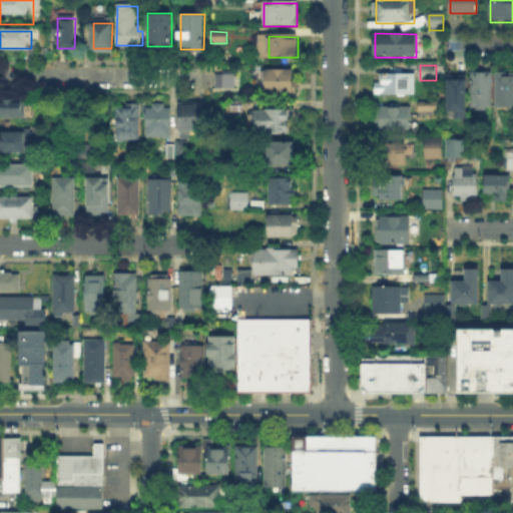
[(267,93),(267,69),(294,69),(294,93),(267,93)]
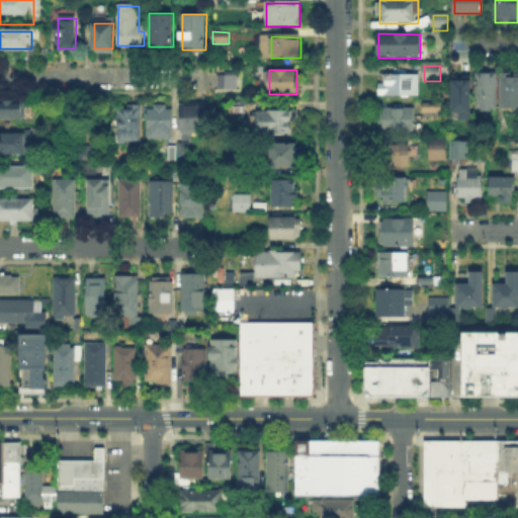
[(476,109),(476,74),(498,74),(498,109),(476,109)]
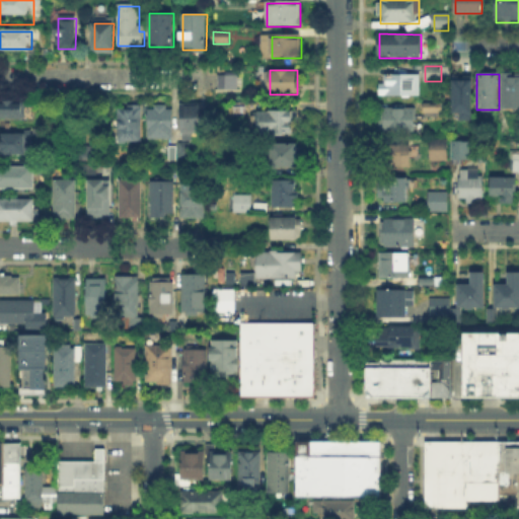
[(385,98),(385,75),(420,75),(420,98),(385,98)]
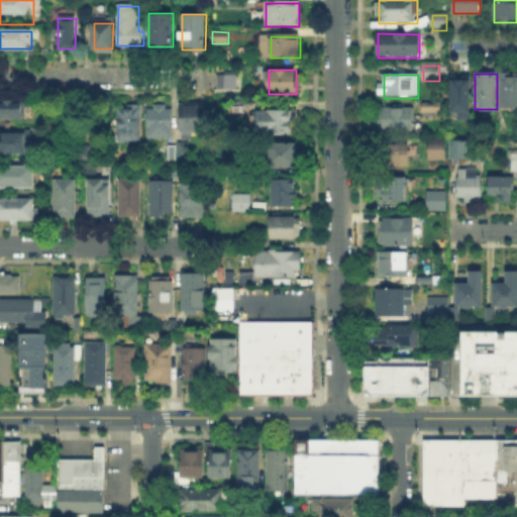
[(516,108),(501,108),(501,75),(516,75),(516,108)]
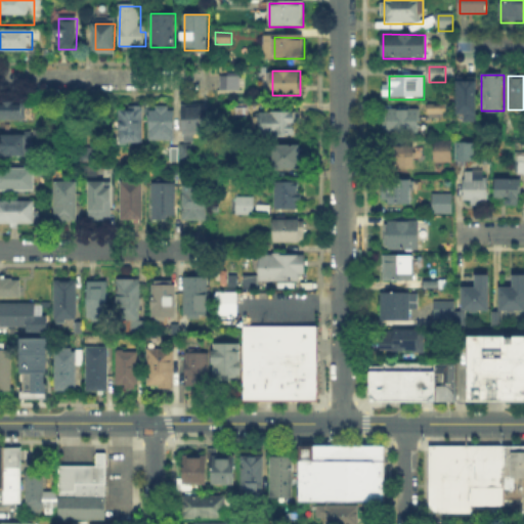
[(239,78),(239,89),(222,89),(222,78),(239,78)]
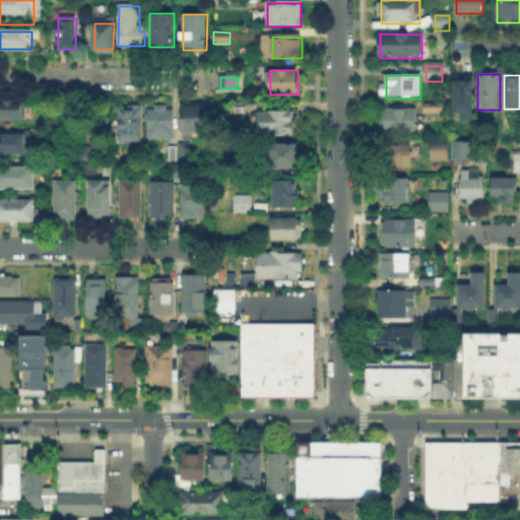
[(474,79),(474,113),(454,113),(454,79),(474,79)]
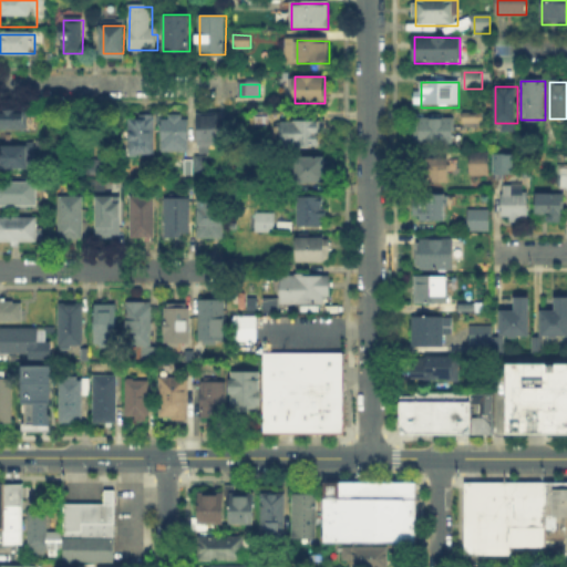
[(0,129),(0,107),(29,107),(29,129),(0,129)]
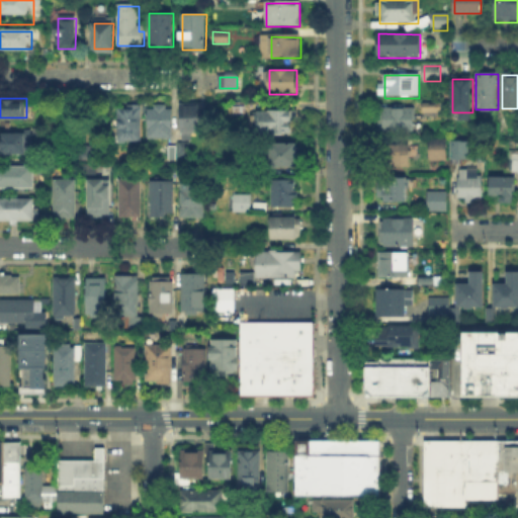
[(201,102),(178,101),(177,138),(189,139),(190,131),(201,131),(201,102)]
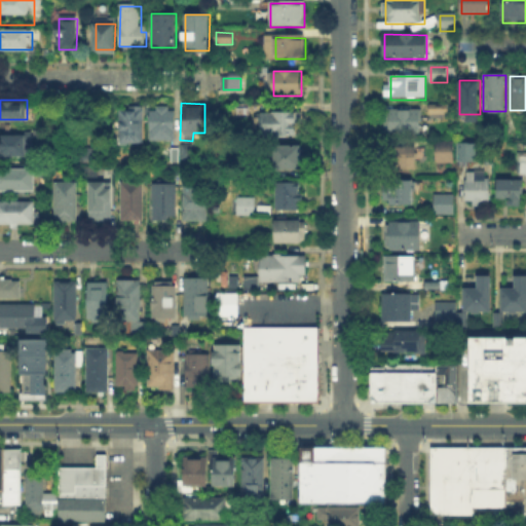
[(171,105),(171,109),(176,109),(176,141),(152,141),(152,109),(158,109),(158,105),(171,105)]
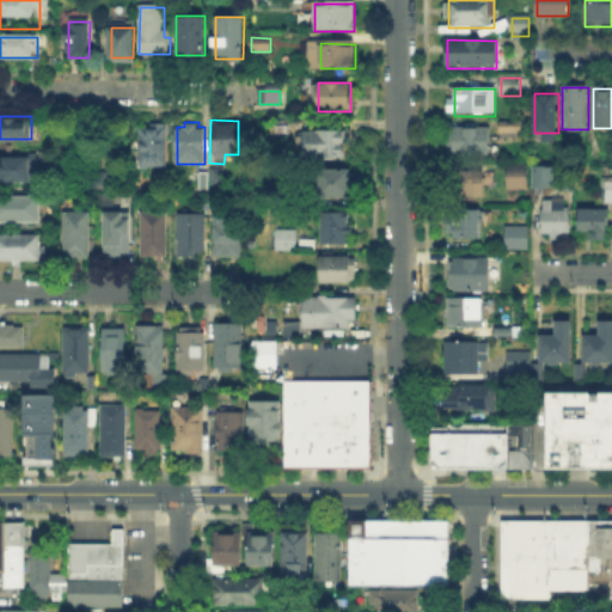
[(138,167),(138,124),(167,124),(167,167),(138,167)]
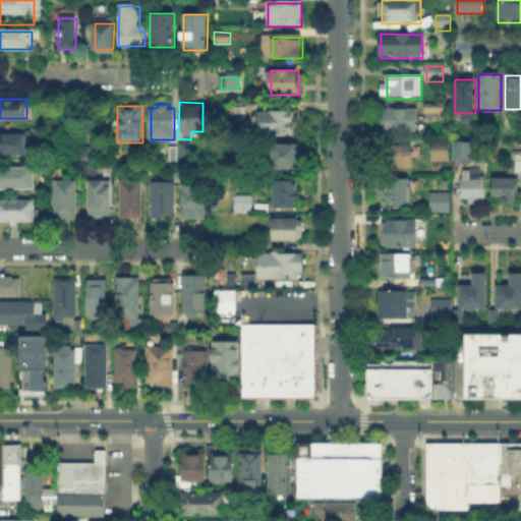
[(416,110),(416,133),(382,133),(382,110),(416,110)]
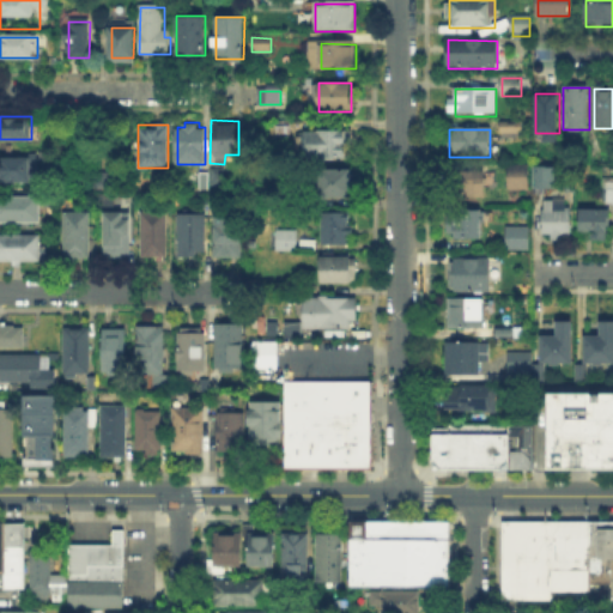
[(302,158),(302,131),(345,131),(344,158),(302,158)]
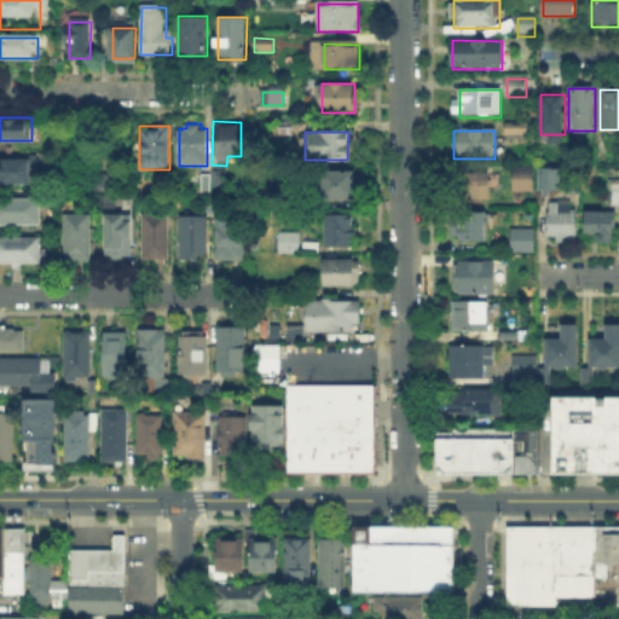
[(1,184),(1,158),(33,160),(32,184),(1,184)]
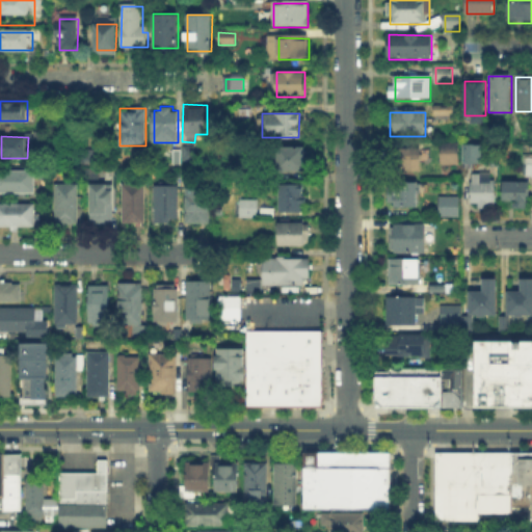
[(170,149),(170,162),(192,161),(191,143),(179,144),(179,149),(170,149)]
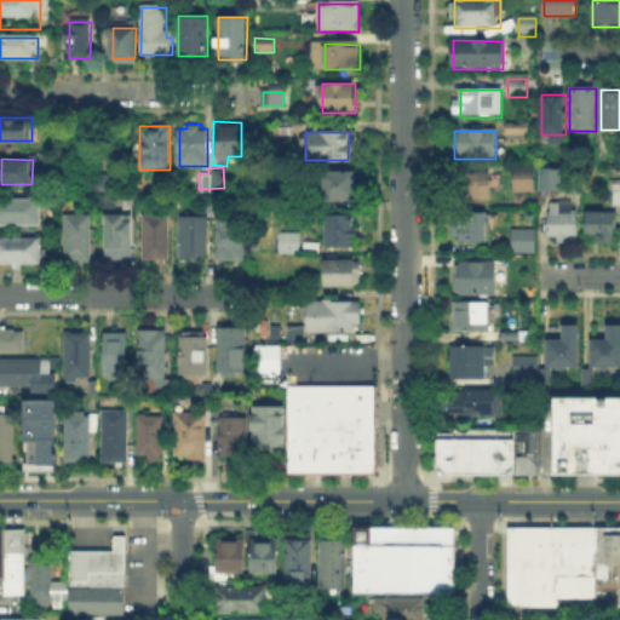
[(516,170),(535,170),(535,191),(516,191),(516,170)]
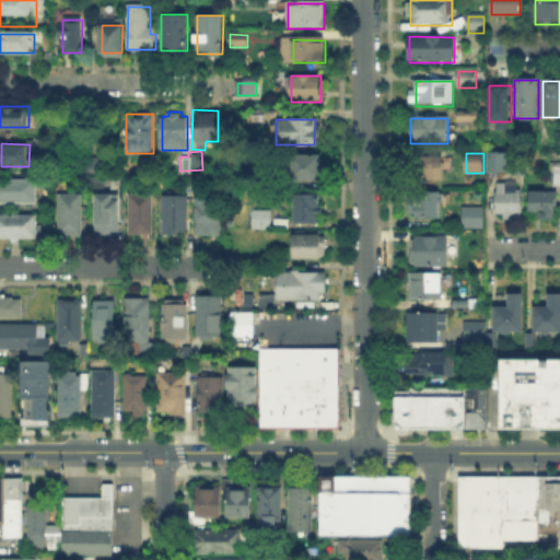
[(295,156),(326,156),(326,181),(295,179),(295,156)]
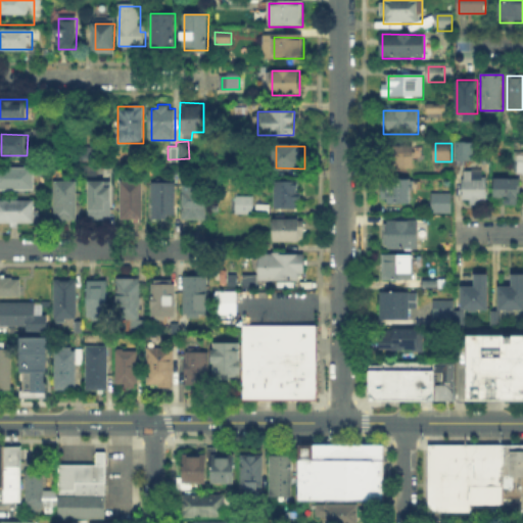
[(384,148),(414,148),(414,170),(384,170),(384,148)]
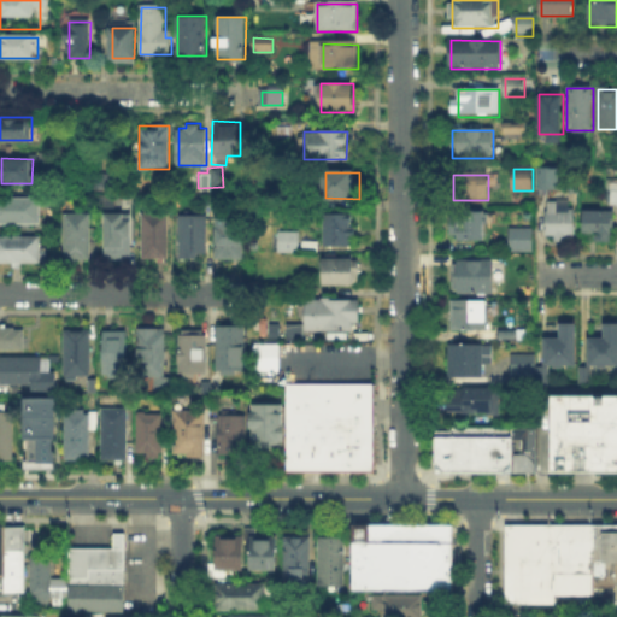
[(616,203),(616,194),(616,180),(605,180),(604,201),(616,203)]
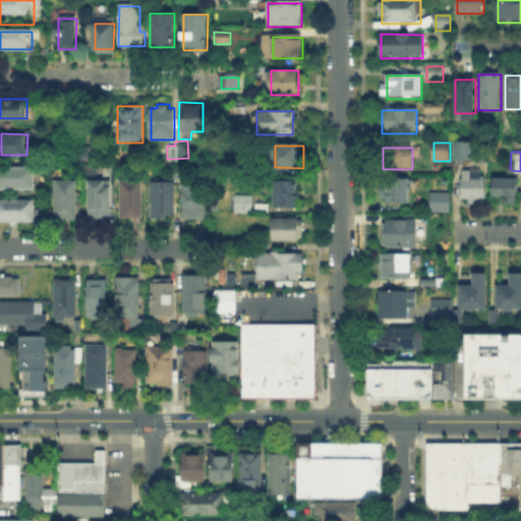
[(453,170),(453,158),(461,158),(461,171),(453,170)]
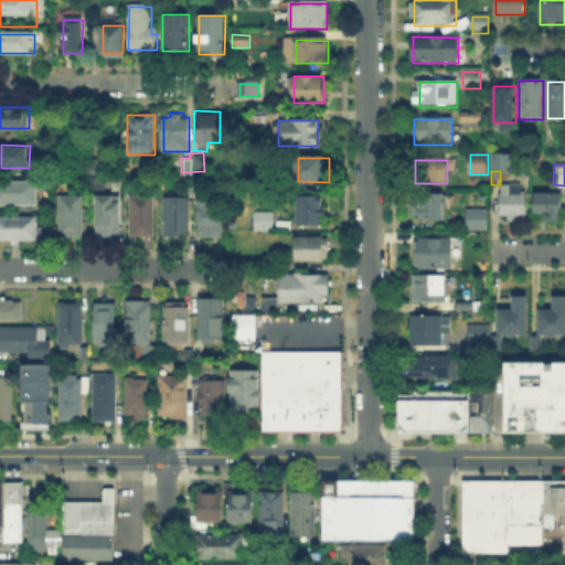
[(0,182),(38,182),(38,206),(0,206),(0,182)]
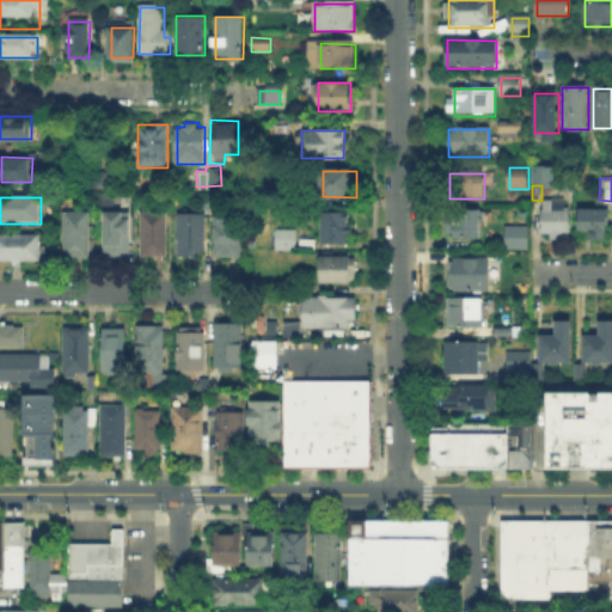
[(543,233),(543,199),(571,199),(570,233),(543,233)]
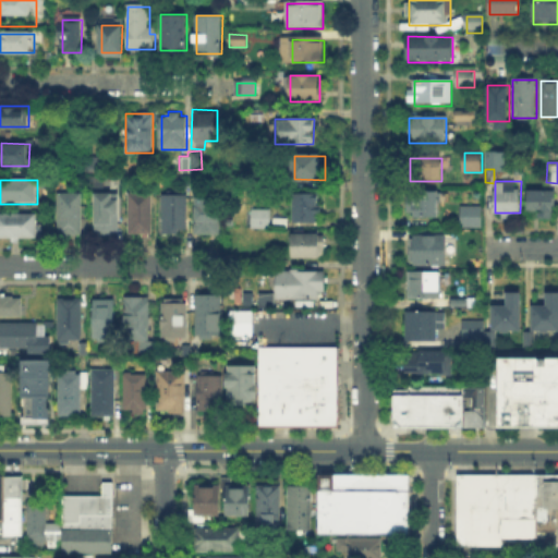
[(130,193),(153,193),(153,233),(130,233),(130,193)]
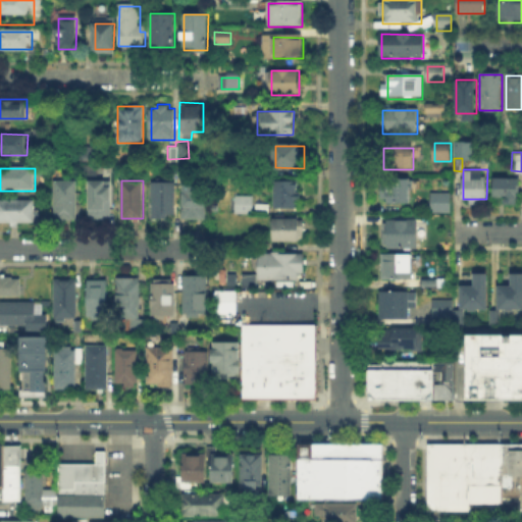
[(494,180),(517,180),(517,204),(494,204),(494,180)]
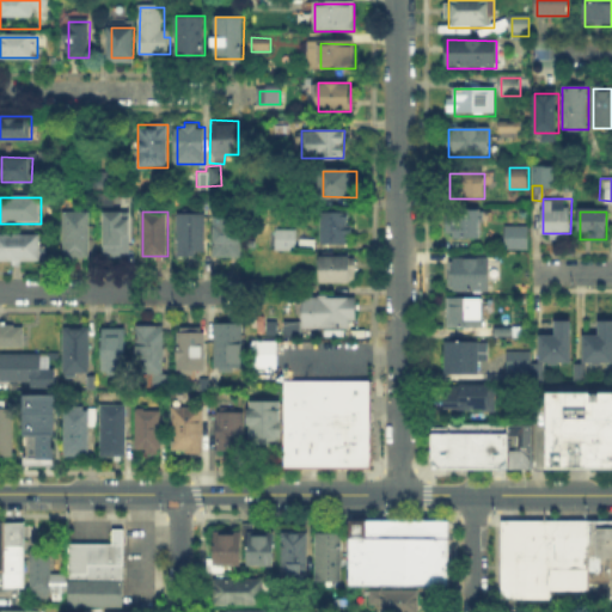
[(63,256),(63,213),(91,213),(91,256),(63,256)]
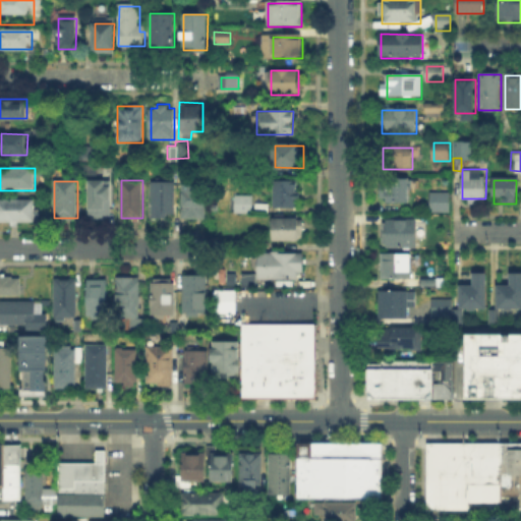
[(207,181),(207,219),(183,219),(183,181),(207,181)]
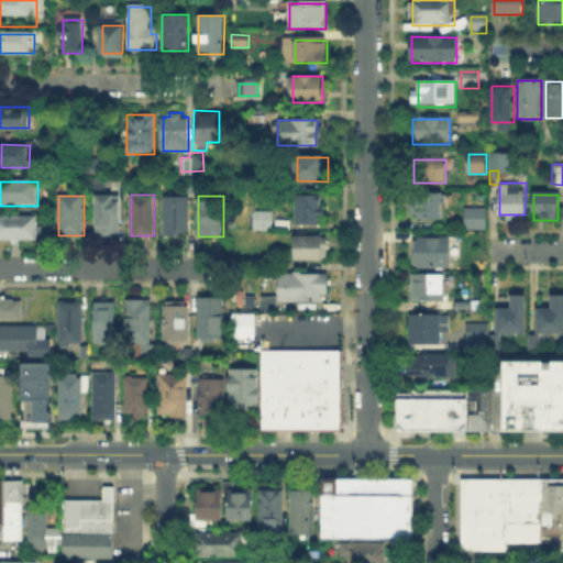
[(95,236),(95,197),(121,197),(121,236),(95,236)]
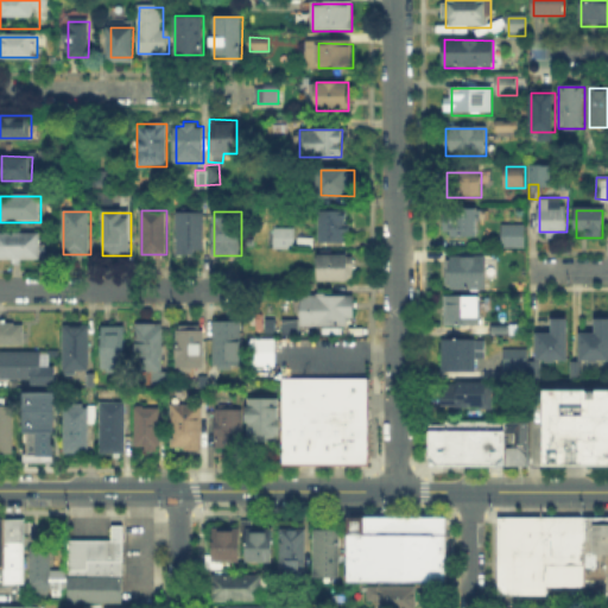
[(177,213),(203,213),(203,254),(177,254),(177,213)]
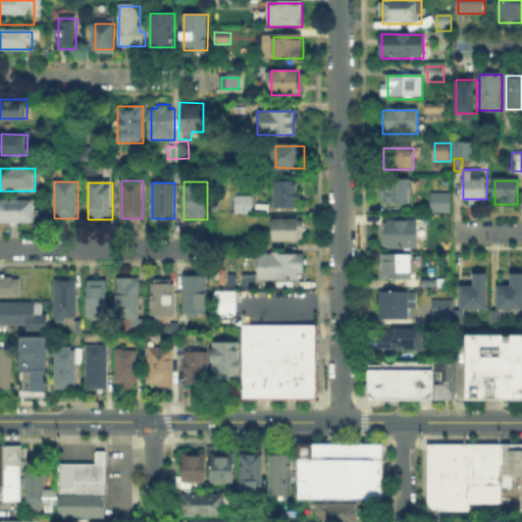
[(299,183),(299,207),(274,207),(275,183),(299,183)]
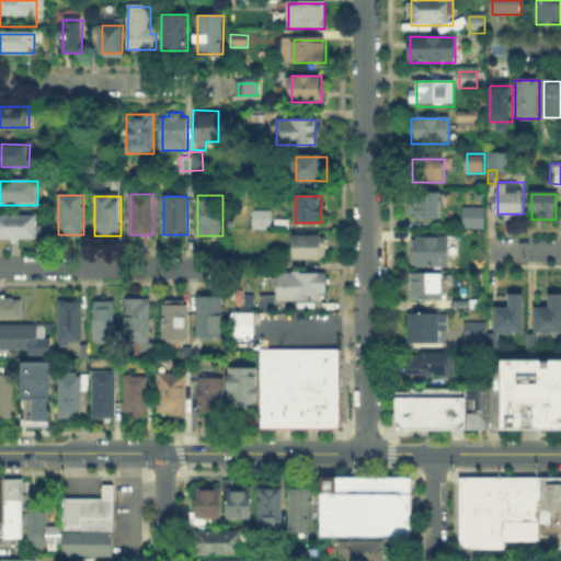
[(441,196),(441,217),(412,217),(412,196),(441,196)]
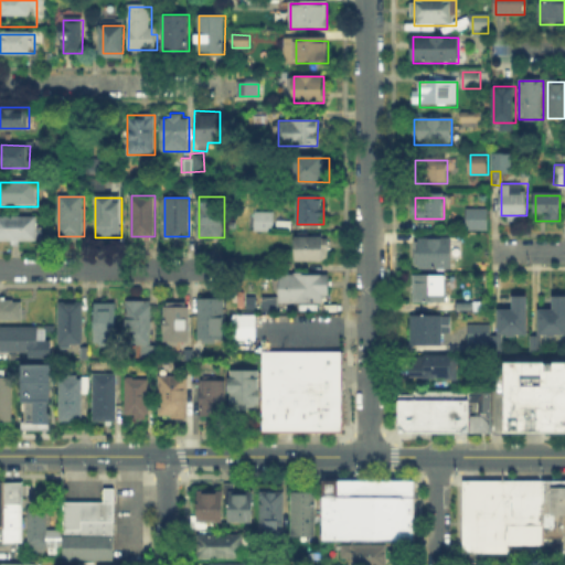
[(468,211),(489,211),(489,228),(468,228),(468,211)]
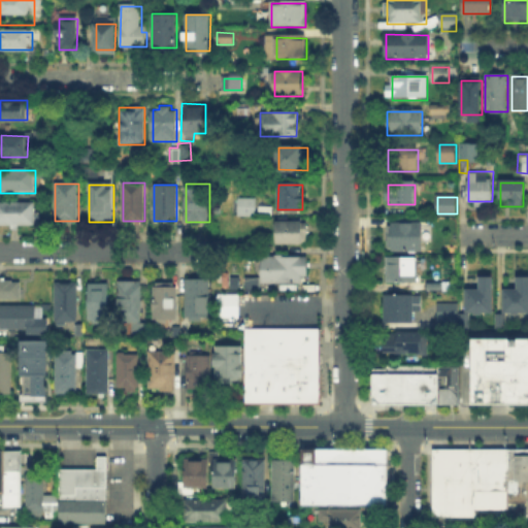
[(238,216),(238,200),(254,200),(254,217),(238,216)]
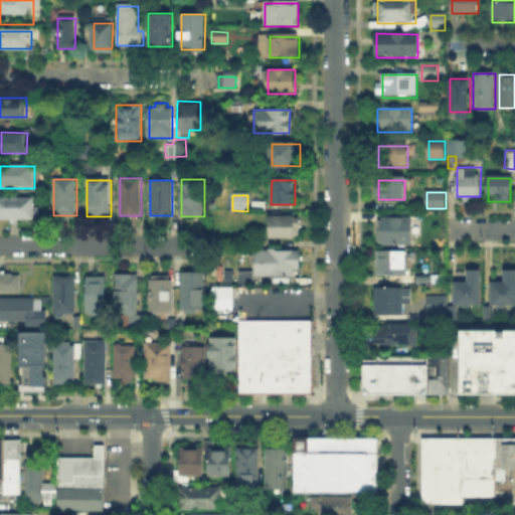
[(0,198),(34,198),(34,220),(0,220),(0,198)]
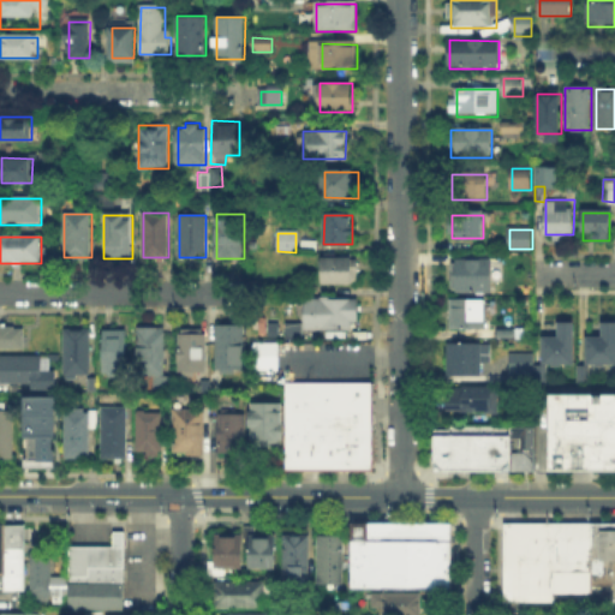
[(326,260),(360,260),(360,285),(326,285),(326,260)]
